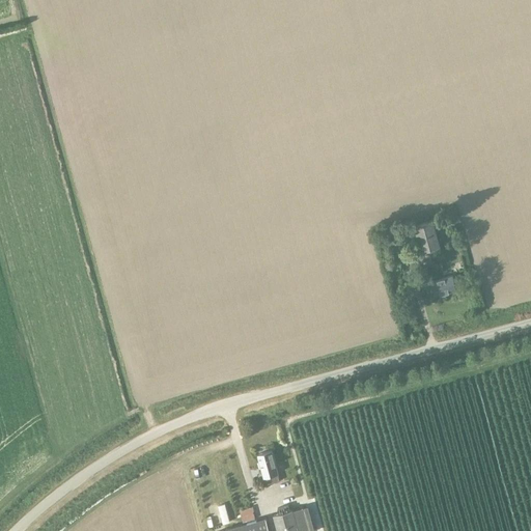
[(420,252),(440,246),(432,219),(413,224),(420,252)]
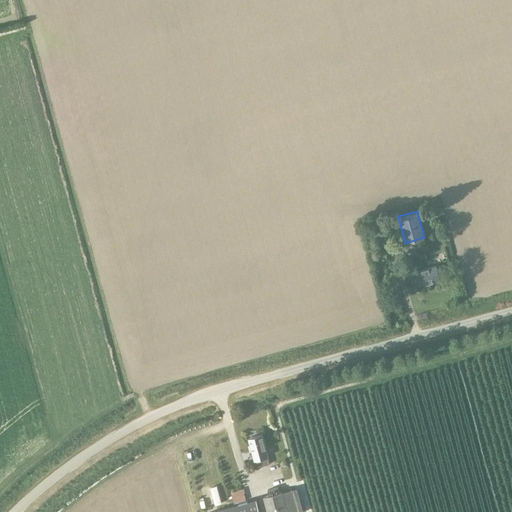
[(436,265),(414,271),(418,285),(440,279),(438,273),(446,271),(444,263),(436,265)]
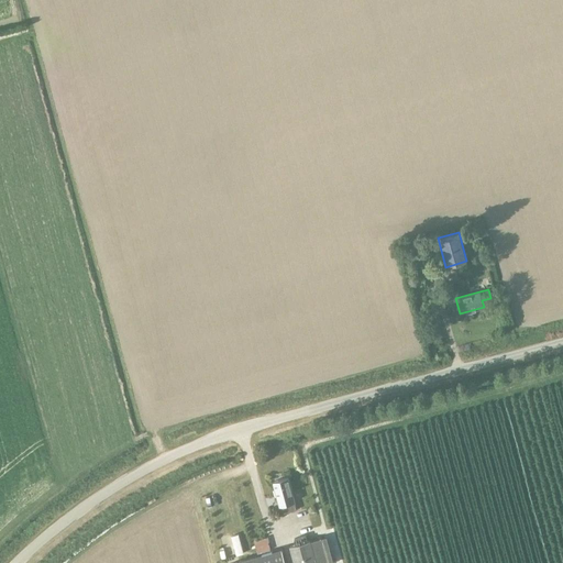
[(287,512),(296,509),(294,501),(287,477),(273,482),(279,505),(285,504),(287,512)]
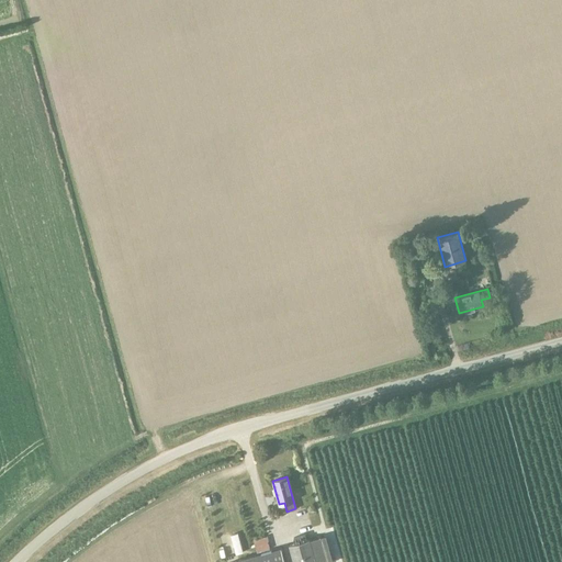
[(257,553),(270,549),(266,536),(253,540),(257,553)]
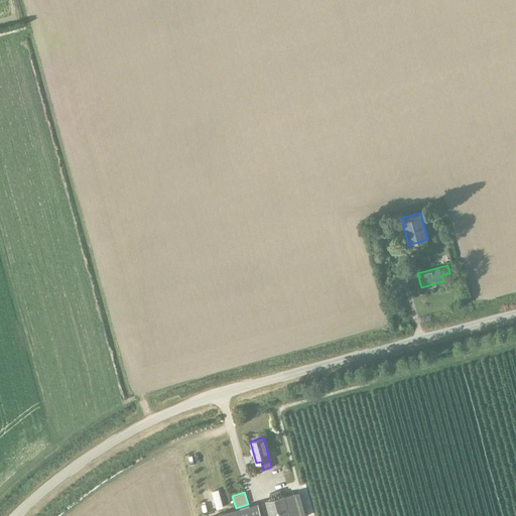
[(268,515),(303,515),(296,492),(265,500),(268,515)]
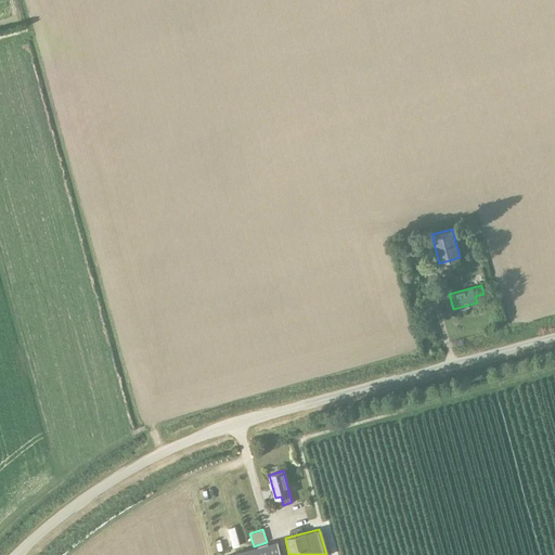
[(281,554),(278,541),(235,553),(235,554),(281,554)]
